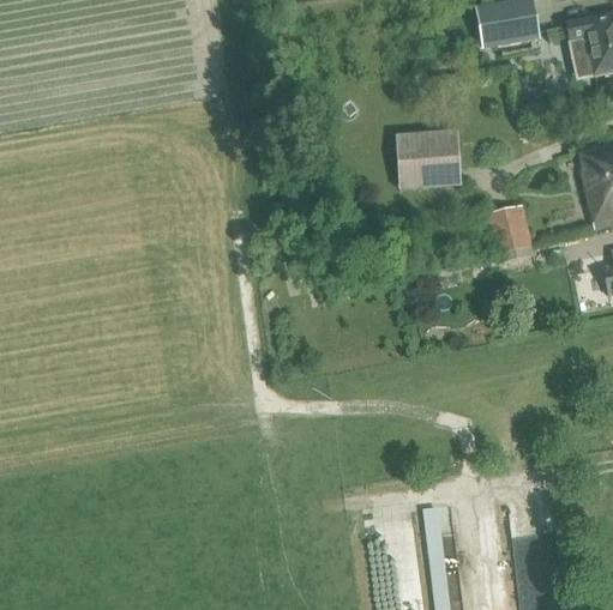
[(523,18),(520,1),(479,8),(486,50),(541,41),(538,16),(523,18)]
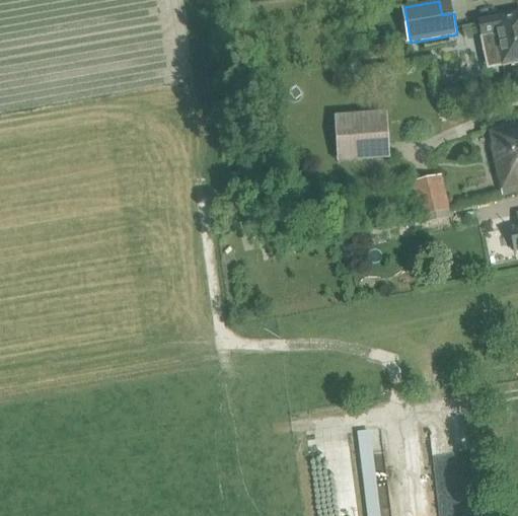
[(517,9),(476,18),(479,33),(494,30),(500,63),(517,59),(517,9)]
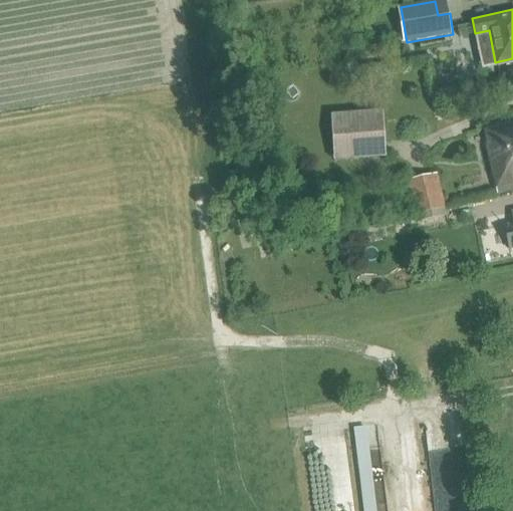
[(388,158),(385,115),(334,118),(337,161),(388,158)]
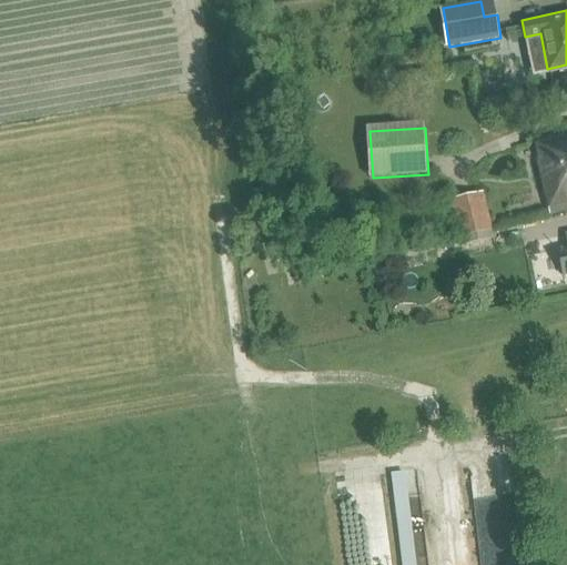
[(539,155),(536,157),(548,210),(566,205),(566,130),(536,138),(539,155)]
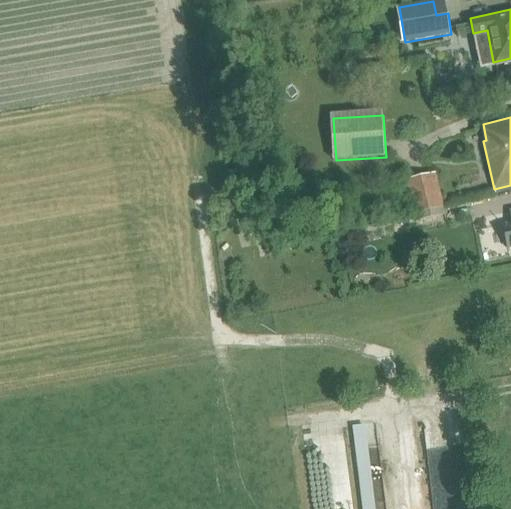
[(444,210),(433,170),(404,177),(415,218),(444,210)]
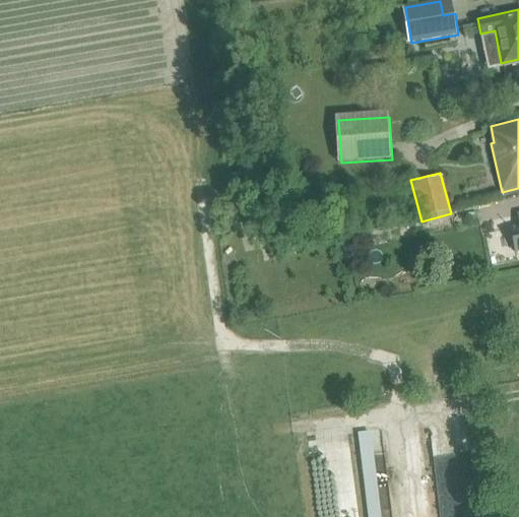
[(518,210),(516,211),(518,223),(509,225),(514,249),(518,248),(518,210)]
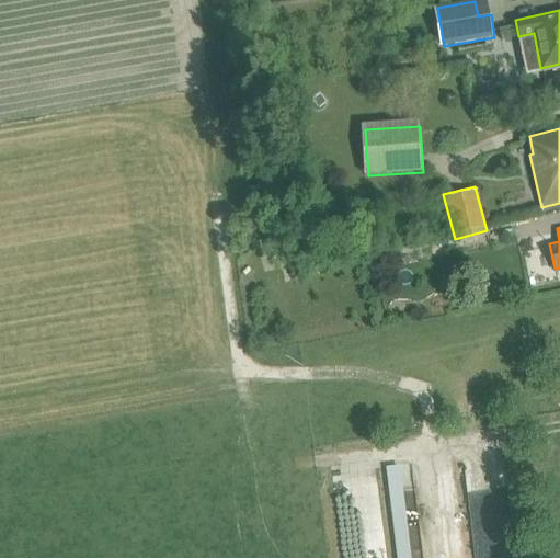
[(384,460),(392,557),(410,557),(400,458),(384,460)]
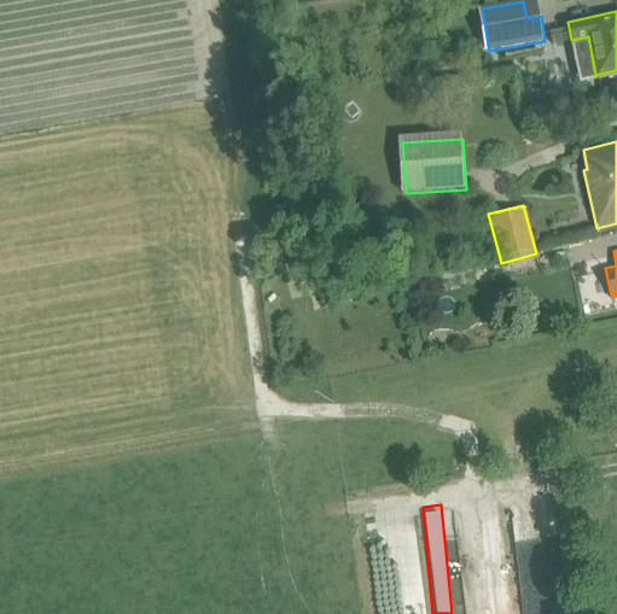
[(563,613),(553,504),(504,508),(506,526),(475,530),(482,613),(563,613)]
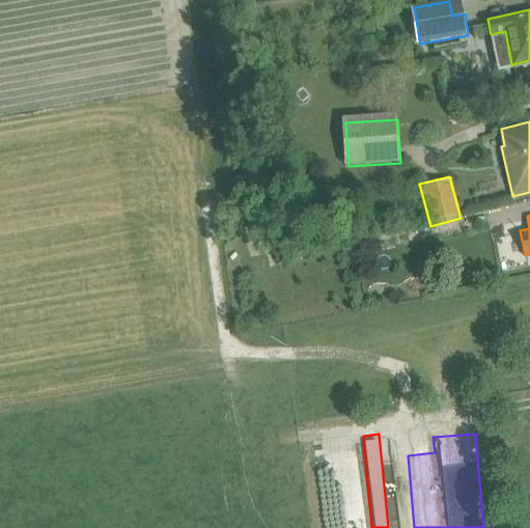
[(317,467),(319,527),(353,527),(353,513),(336,515),(335,499),(350,498),(349,465),(317,467)]
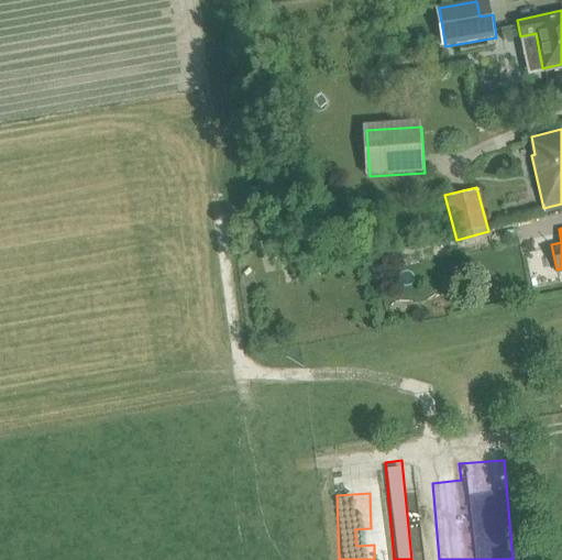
All buildings are outlined.
